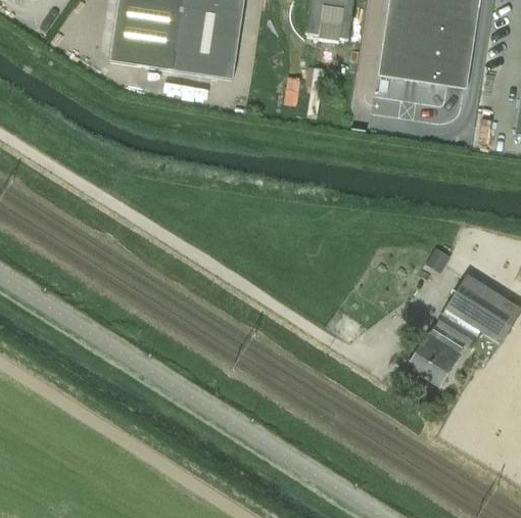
[(120,0),(110,59),(173,68),(235,78),(246,0),(120,0)]
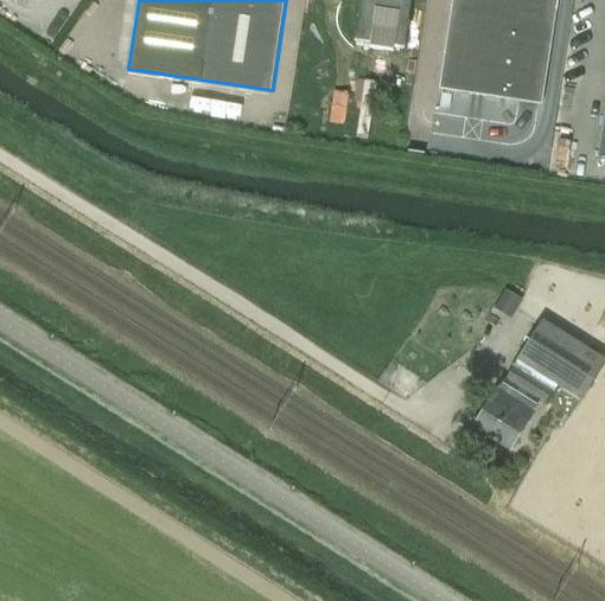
[(409,44),(414,0),(363,0),(358,37),(374,39),(374,44),(397,48),(397,42),(409,44)]
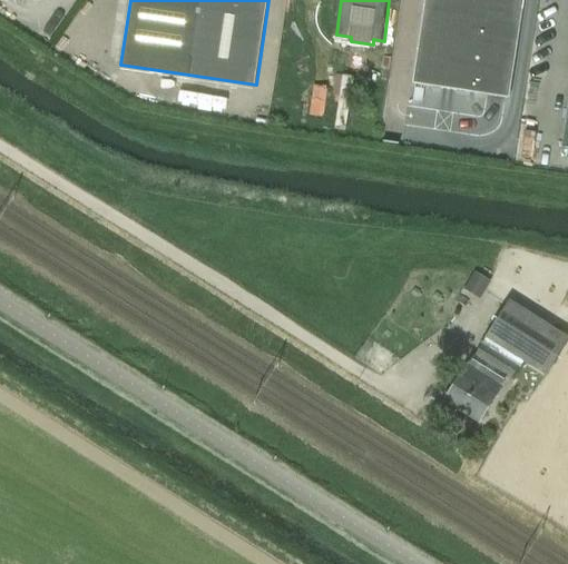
[(426,0),(407,124),(443,129),(450,85),(510,95),(524,0),(426,0)]
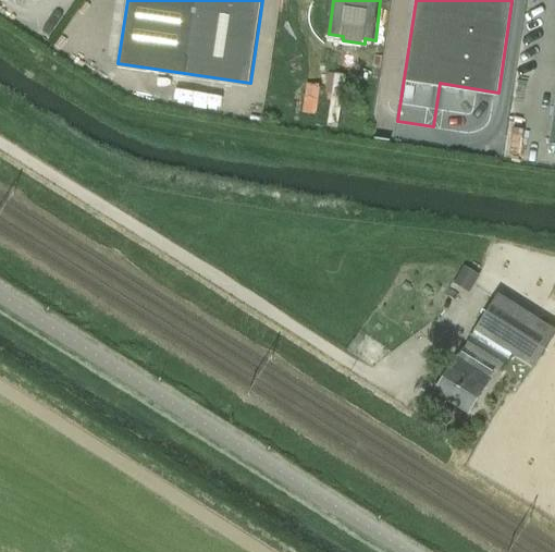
[(330,69),(329,120),(343,120),(344,69),(330,69)]
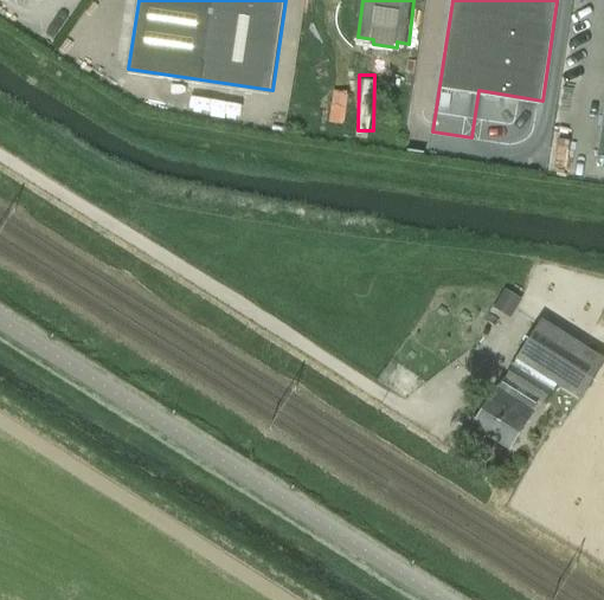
[(344,118),(348,88),(334,86),(329,116),(344,118)]
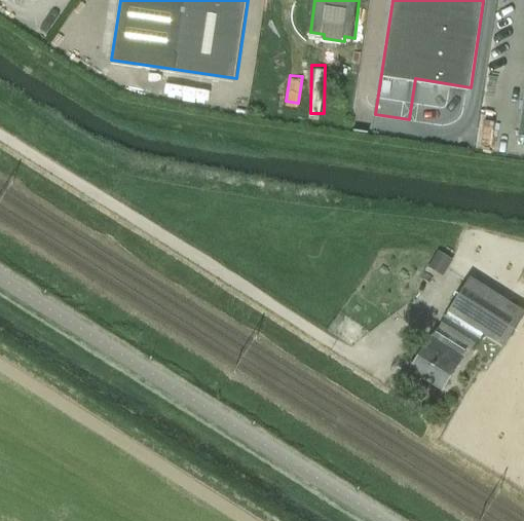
[(439,247),(428,263),(442,272),(452,256),(439,247)]
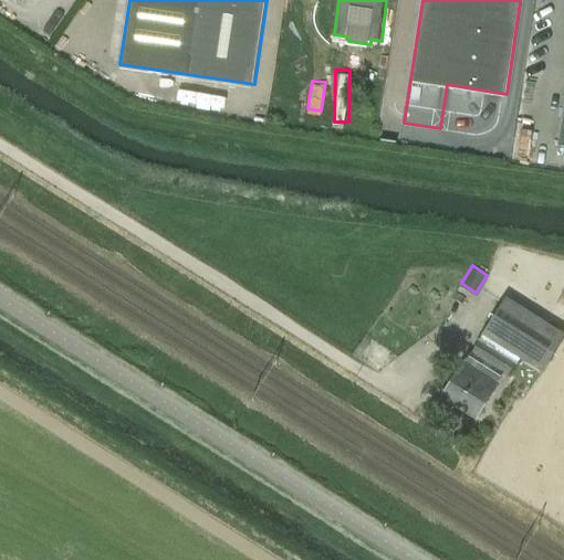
[(521,355),(544,369),(563,340),(563,336),(504,298),(440,397),(474,419),(507,370),(510,372),(521,355)]
